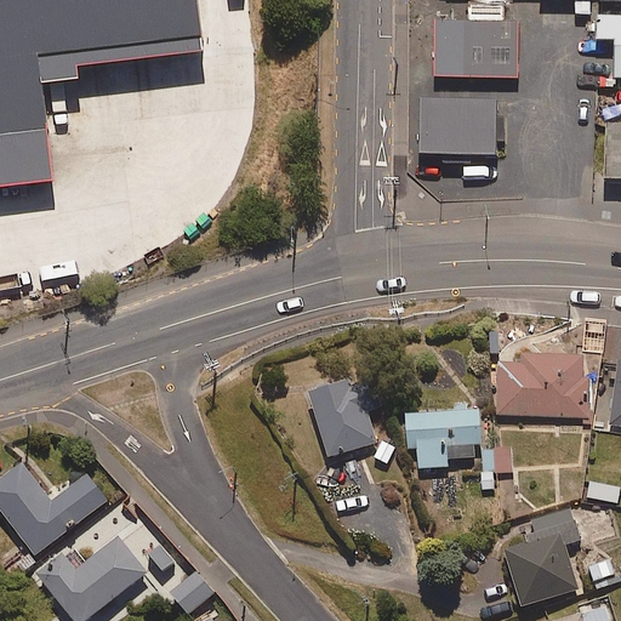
[(0,0),(0,181),(50,176),(39,79),(78,75),(77,67),(205,52),(198,0),(0,0)]
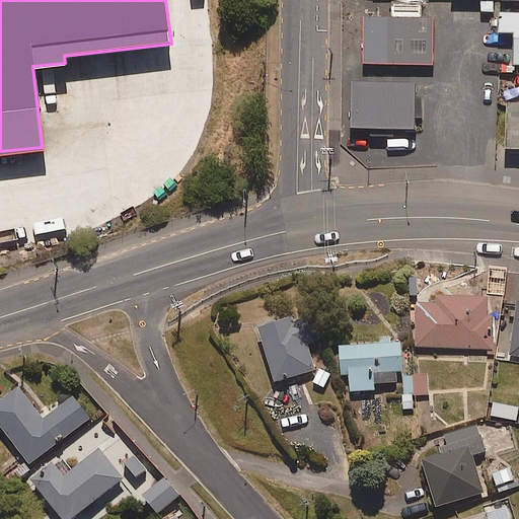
[(439,17),(371,14),(369,61),(437,64),(439,17)]
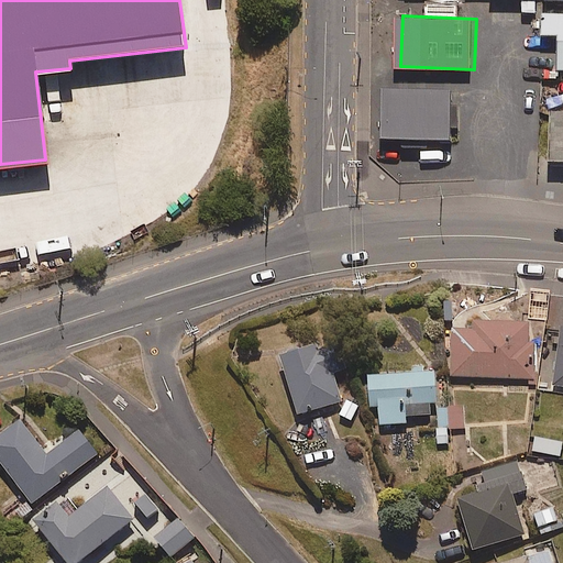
[(456,94),(393,91),(392,139),(455,141),(456,94)]
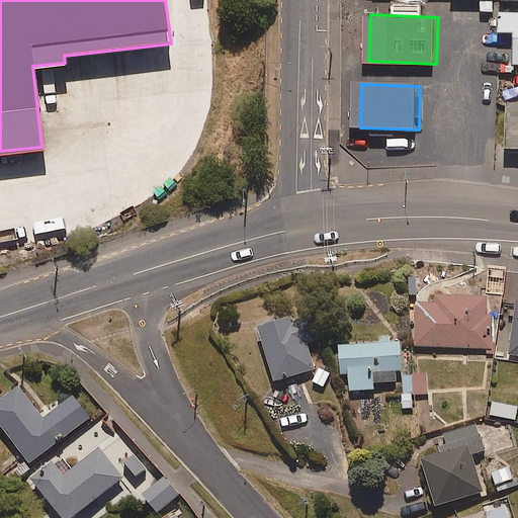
[(433,292),(432,303),(415,301),(414,347),(493,347),(493,314),(487,314),(487,293),(433,292)]
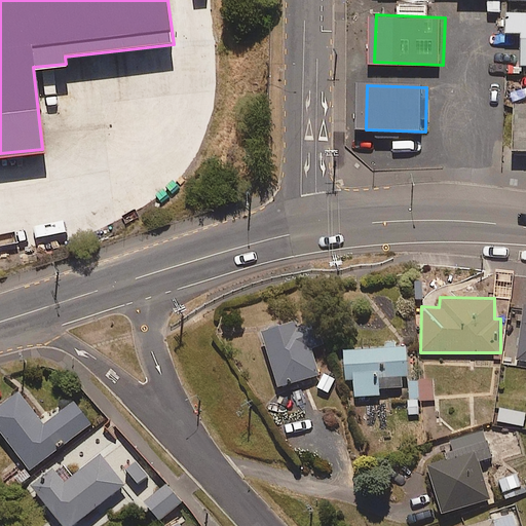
[(525,307),(521,307),(516,366),(525,366),(525,307)]
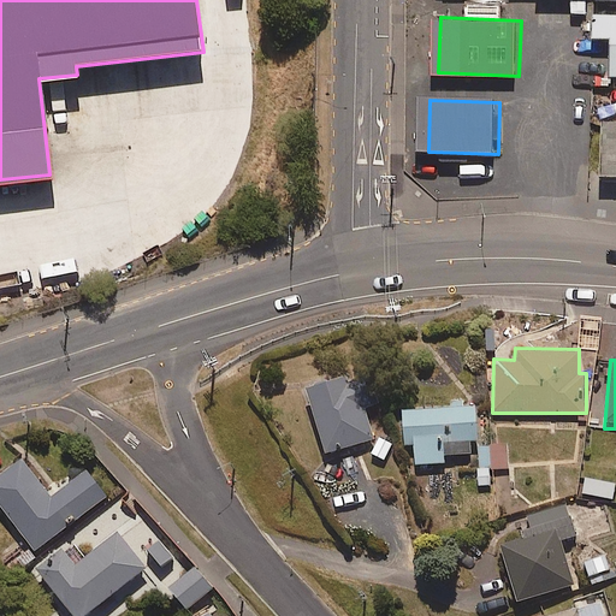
[(347,385),(343,375),(304,388),(325,454),(374,438),(365,407),(378,403),(369,378),(347,385)]
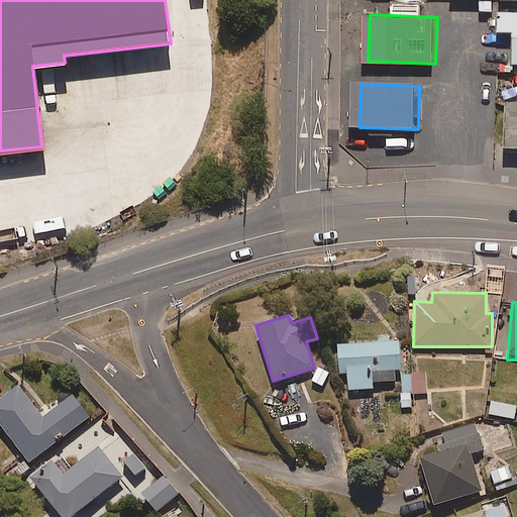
[(378,335),(378,342),(337,343),(338,374),(347,374),(348,390),(373,390),(373,382),(395,382),(395,370),(401,370),(400,339),(391,339),(391,335),(378,335)]
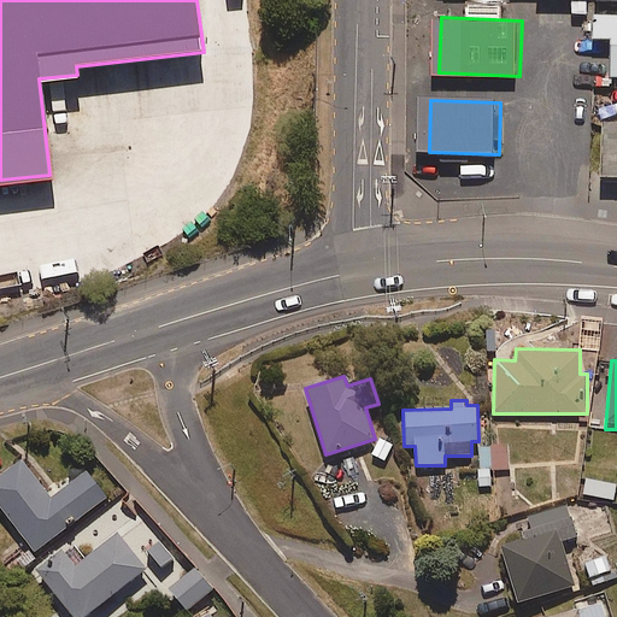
[(386,463),(394,442),(378,435),(370,456),(386,463)]
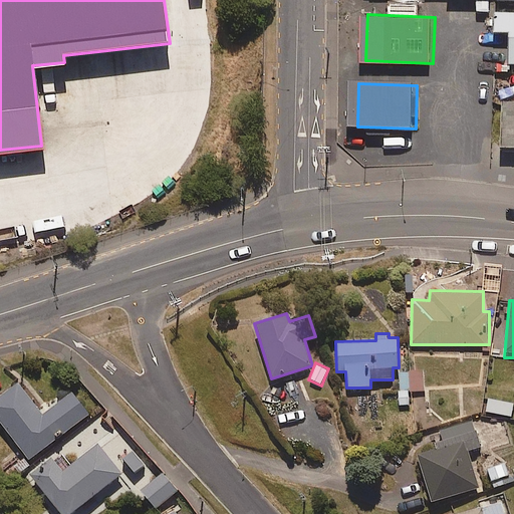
[(425,371),(400,372),(400,391),(398,392),(399,406),(406,406),(410,406),(410,393),(426,392),(425,371)]
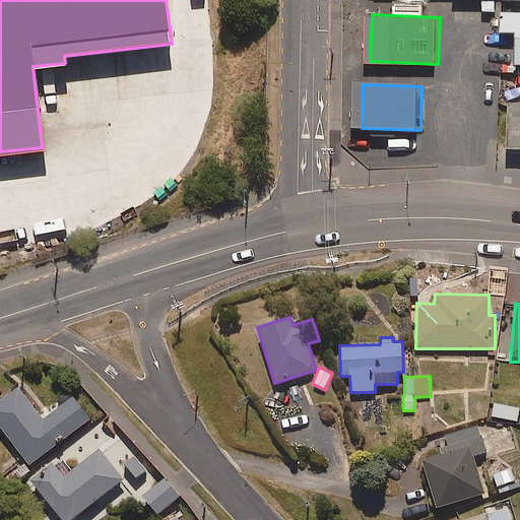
[(0,403),(0,428),(0,429),(27,464),(89,418),(74,398),(44,420),(20,388),(0,403)]
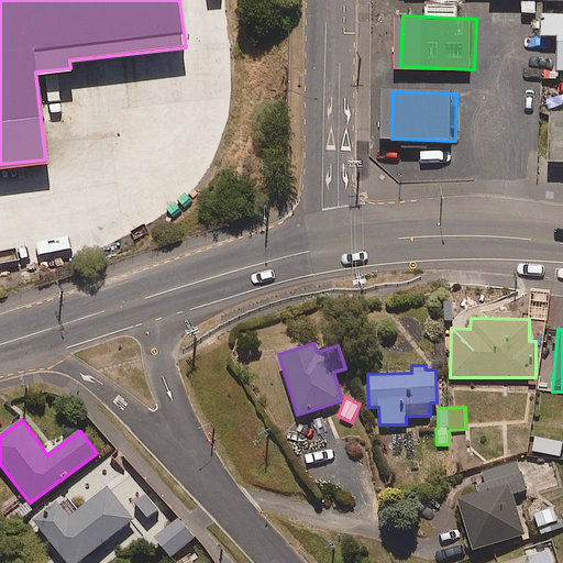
[(484,481),(476,483),(478,490),(457,497),(474,549),(526,533),(512,493),(527,488),(518,461),(482,472),(484,481)]
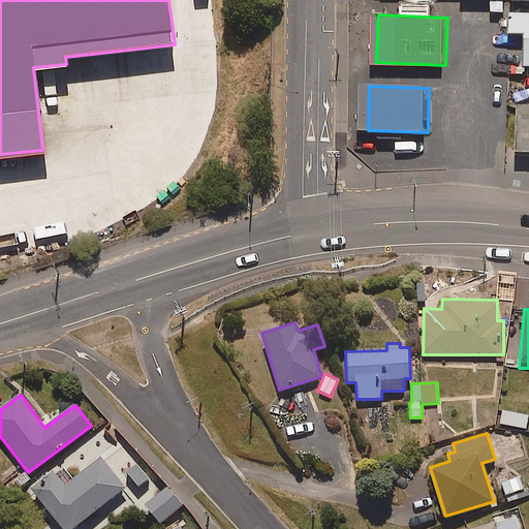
[(112,515),(134,498),(127,488),(102,455),(73,477),(63,463),(30,489),(60,528),(71,528),(104,504),(112,515)]
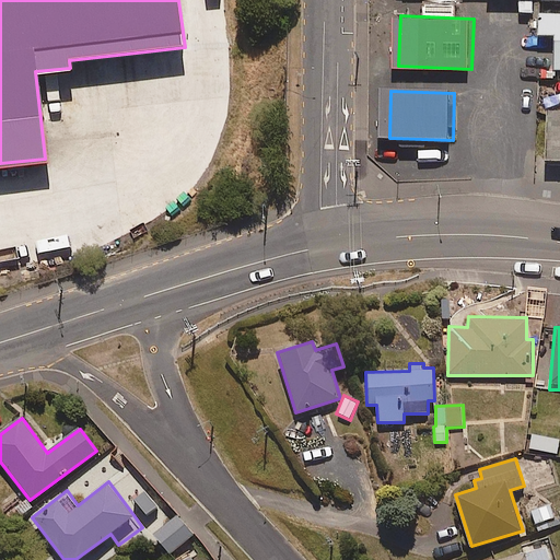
[(558,524),(550,502),(529,510),(537,532),(558,524)]
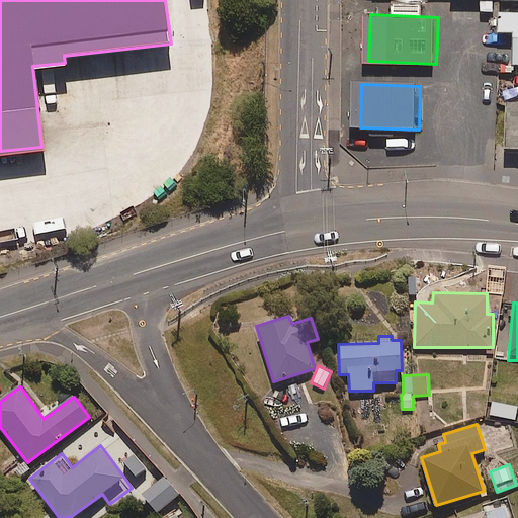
[(165,476),(142,495),(157,513),(180,494),(165,476)]
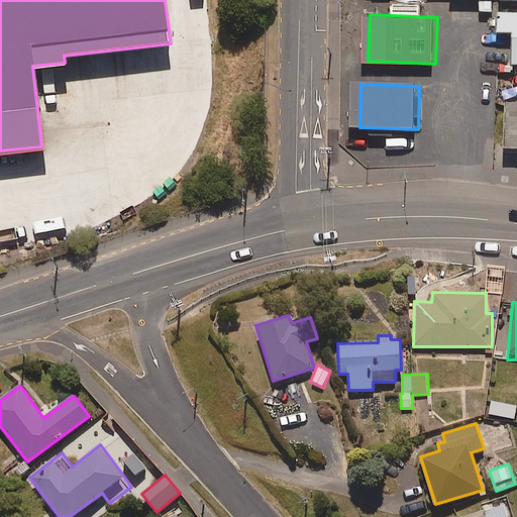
[(507,516),(504,504),(460,516),(507,516)]
